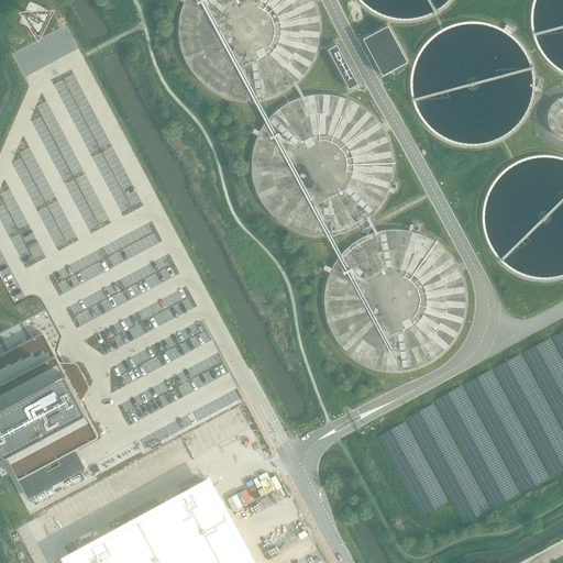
[(178,46),(185,64),(195,77),(207,88),(221,96),(243,100),(266,98),(285,90),(299,79),(309,66),(316,51),(319,36),(319,20),(315,3),(312,0),(183,0),(180,7),(176,26),(178,46)]
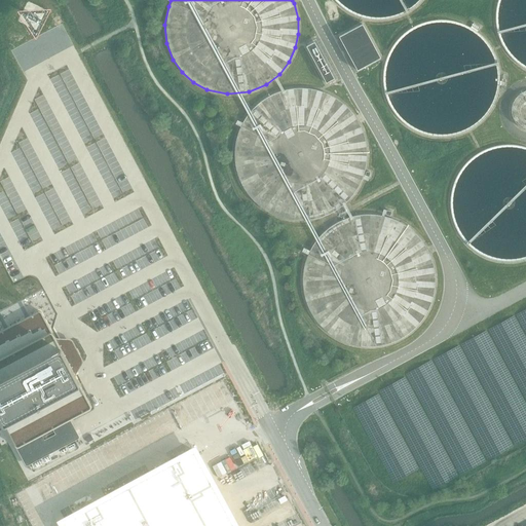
[(337,0),(349,9),(363,15),(378,17),(395,14),(409,7),(417,0),(337,0)]
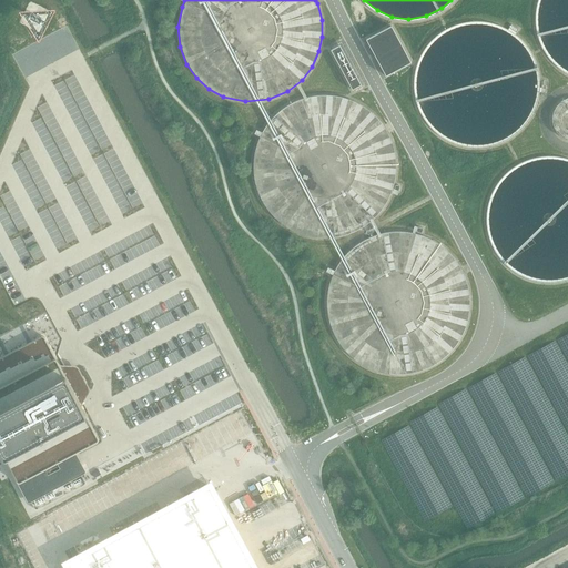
[(550,59),(566,71),(567,71),(567,0),(538,0),(536,6),(536,26),(541,43),(550,59)]
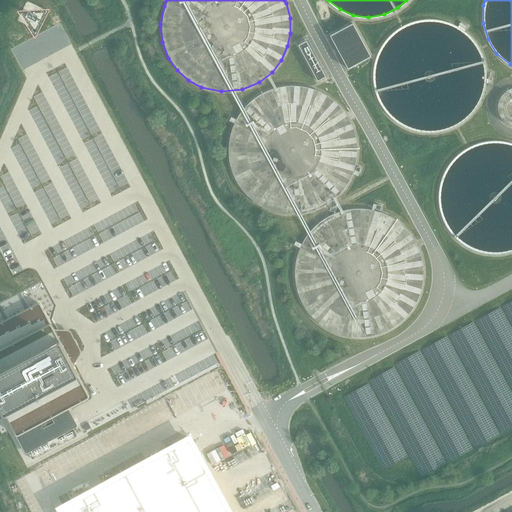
[(347,68),(349,67),(370,56),(352,24),(331,35),(330,36),(347,68)]
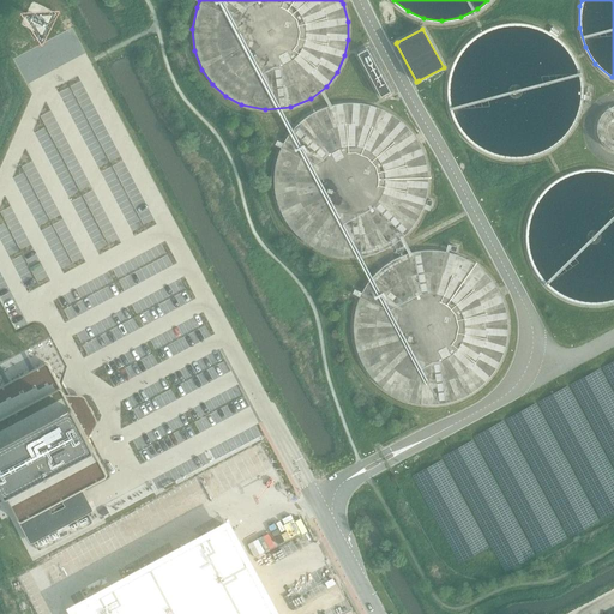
[(357,54),(380,97),(390,92),(367,49),(357,54)]
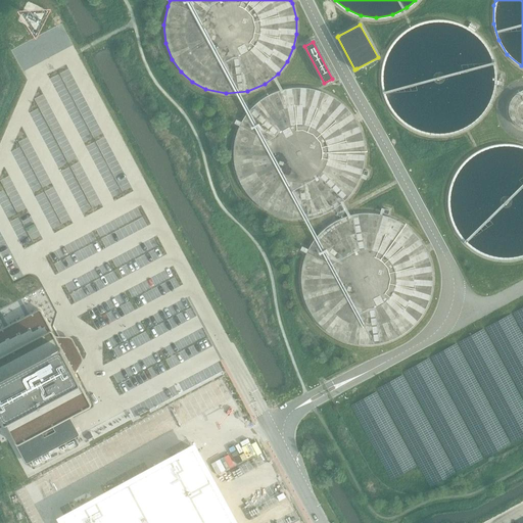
[(233,170),(239,185),(248,197),(259,207),(273,215),(292,220),(315,218),(332,209),(345,199),(354,188),(361,174),(364,159),(363,145),(360,129),(353,117),(345,108),(335,99),(322,92),(310,88),(298,87),(287,88),(274,92),(259,99),(249,108),(241,117),(234,133),(231,150),(233,170)]
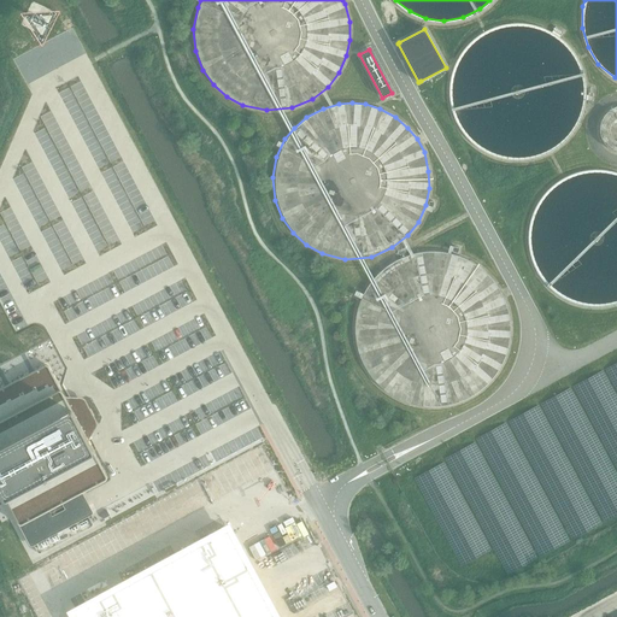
[(357,351),(364,369),(374,385),(388,397),(404,405),(427,410),(453,407),(474,399),(488,387),(499,372),(507,356),(510,340),(510,322),(505,304),(498,289),(489,278),(477,268),(462,259),(447,256),(434,254),(419,254),(404,259),(388,268),(375,278),(366,291),(358,307),(354,329),(357,351)]
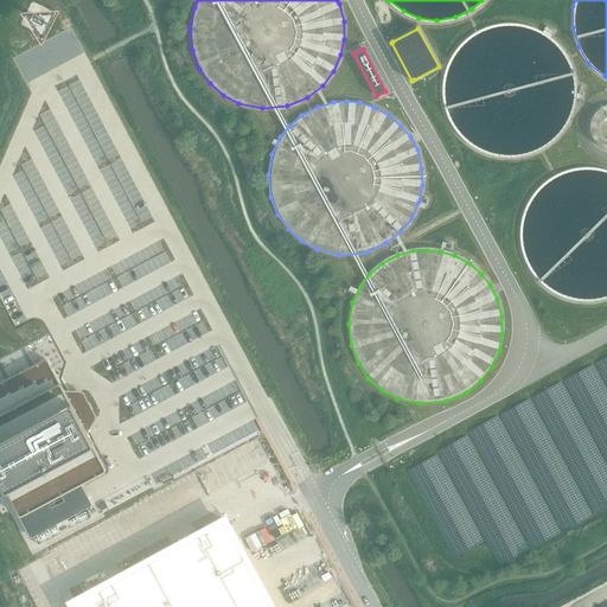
[(0,483),(17,515),(18,515),(18,516),(19,516),(20,516),(21,516),(103,473),(103,472),(104,472),(104,471),(104,470),(104,468),(88,436),(77,416),(77,415),(78,415),(78,414),(78,413),(78,411),(78,410),(78,409),(77,409),(76,408),(75,408),(74,408),(72,408),(48,360),(46,360),(46,359),(45,359),(44,359),(43,359),(0,382),(0,483)]
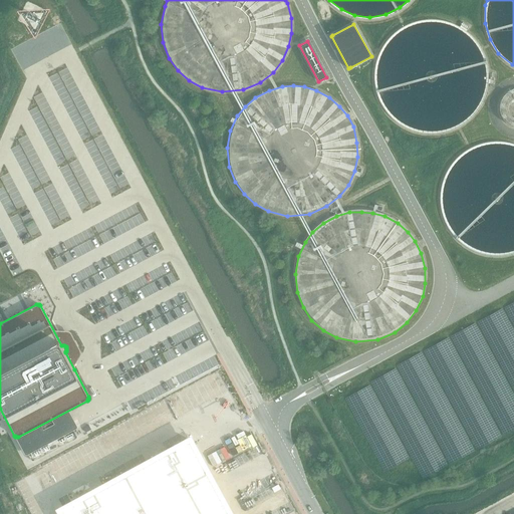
[(183,440),(48,513),(223,513),(202,476),(183,440)]
